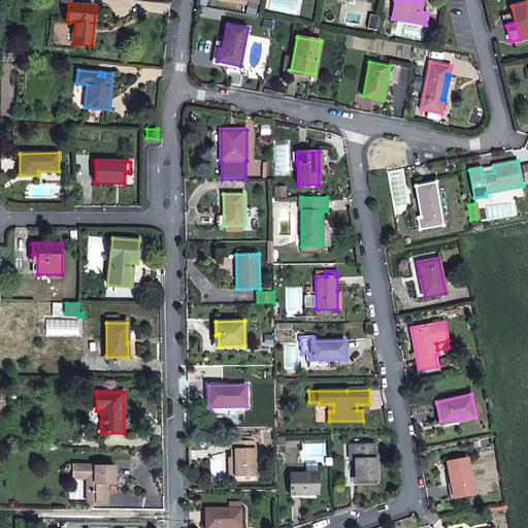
[(254,440),(236,441),(229,441),(229,450),(231,450),(234,450),(234,458),(235,477),(256,476),(255,440),(254,440)]
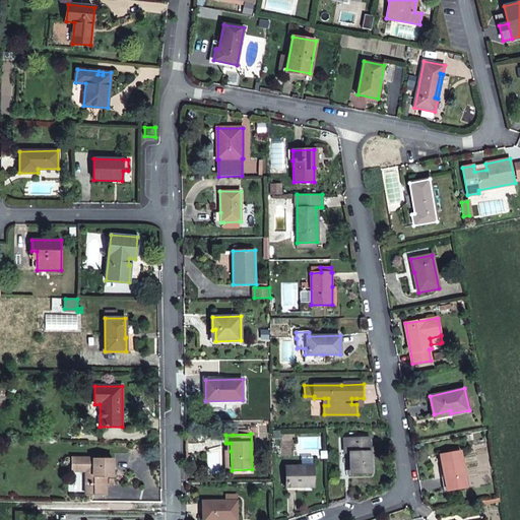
[(370,438),(345,439),(345,453),(347,453),(350,453),(351,473),(371,472),(370,438)]
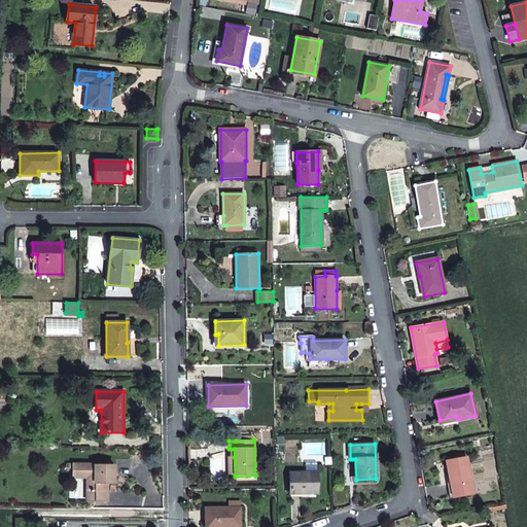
[(473,494),(467,457),(446,461),(453,497),(473,494)]
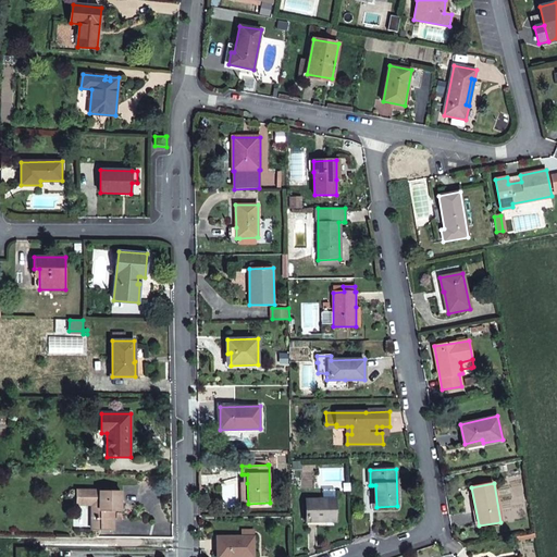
[(121,511),(121,500),(118,500),(118,491),(77,491),(77,505),(93,505),(101,505),(101,517),(93,517),(93,530),(113,530),(113,511),(121,511)]
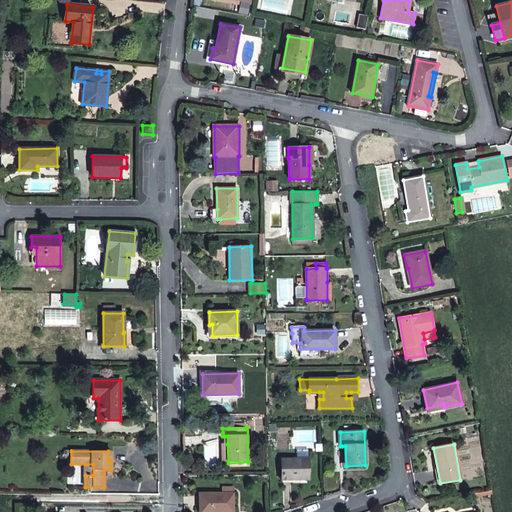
[(309,459),(282,459),(282,480),(300,480),(300,476),(309,476),(309,459)]
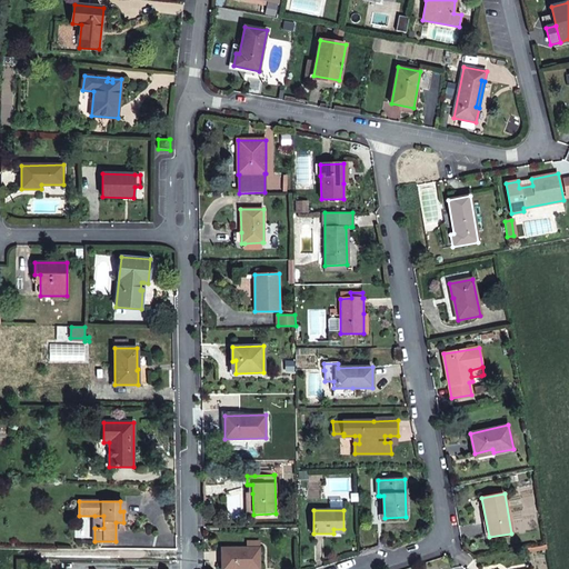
[(378,536),(359,537),(359,551),(369,549),(370,549),(378,547),(378,536)]
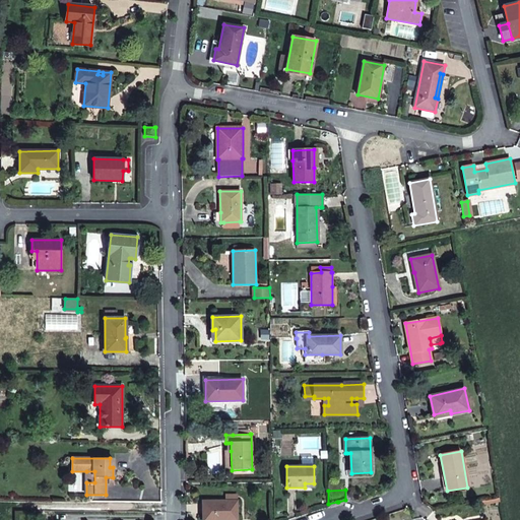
[(226,501),(203,501),(203,519),(237,519),(238,501),(236,501),(236,495),(230,495),(230,501),(226,501)]
